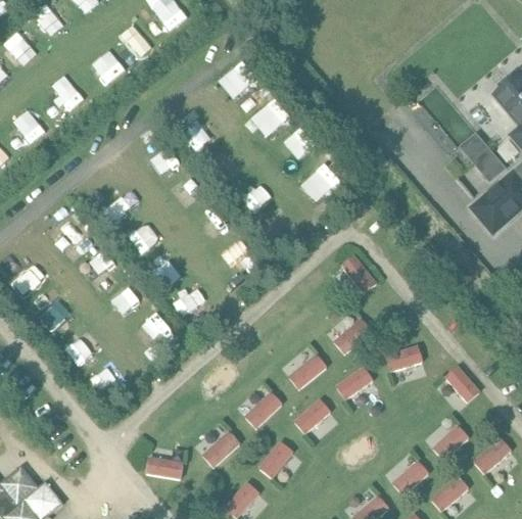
[(521,120),(521,124),(509,135),(521,150),(521,73),(519,71),(512,77),(510,74),(495,85),(499,88),(491,94),(508,112),(513,108),(521,120)]
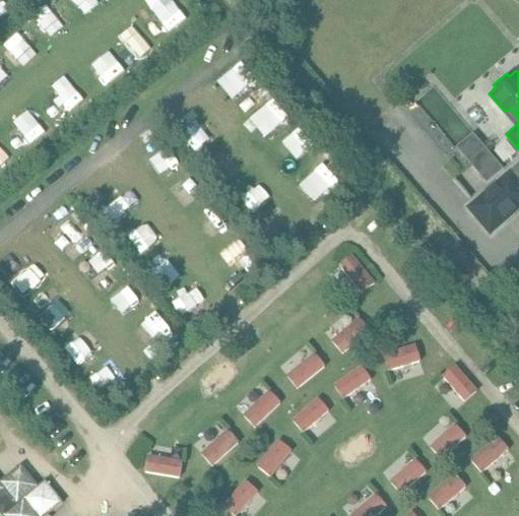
[(262,88),(257,92),(262,98),(267,93),(262,88)]
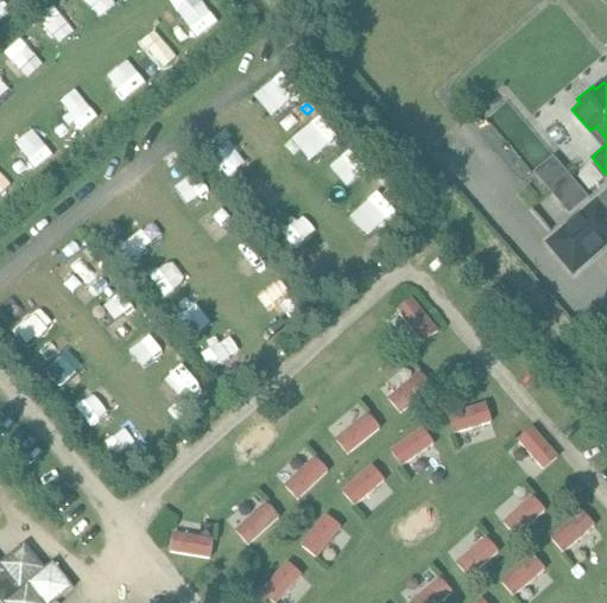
[(345,133),(337,140),(345,148),(353,141),(345,133)]
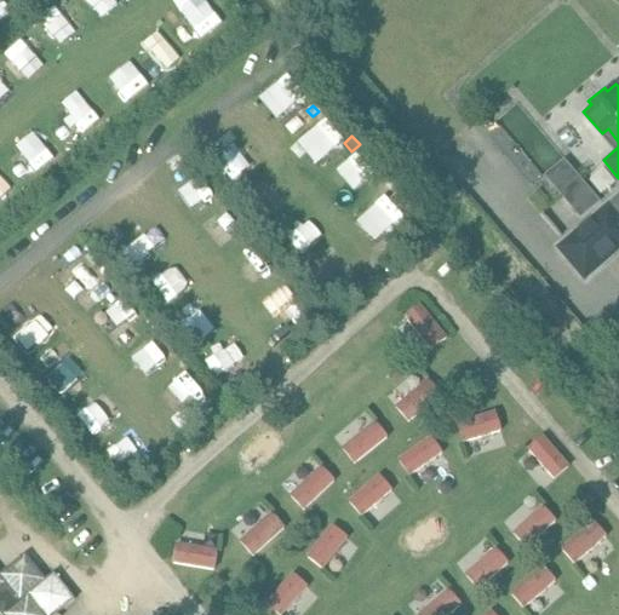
[(562,156),(543,173),(563,197),(583,180),(580,178),(562,156)]
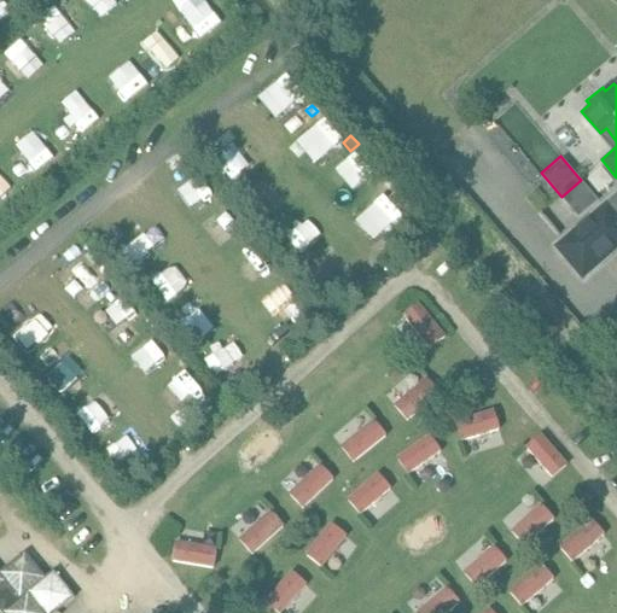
[(616,215),(605,202),(553,246),(581,279),(616,247),(616,215)]
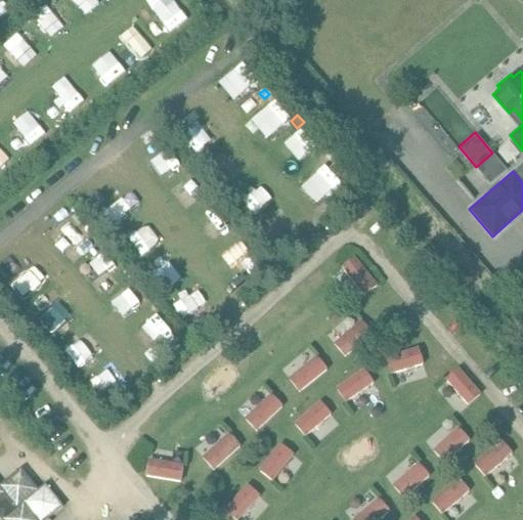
[(351,176),(344,180),(349,189),(357,185),(351,176)]
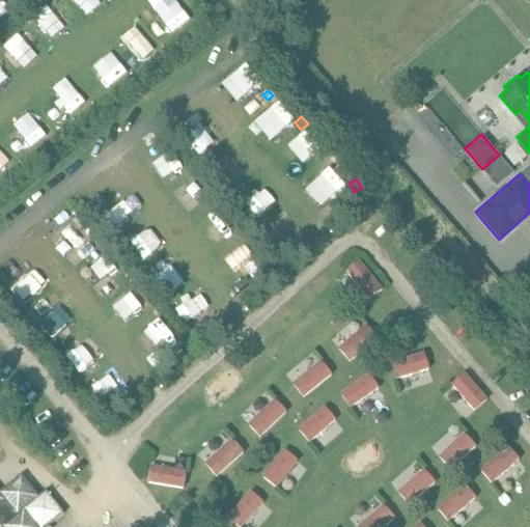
[(345,270),(336,278),(360,305),(383,286),(360,258),(359,259),(345,270)]
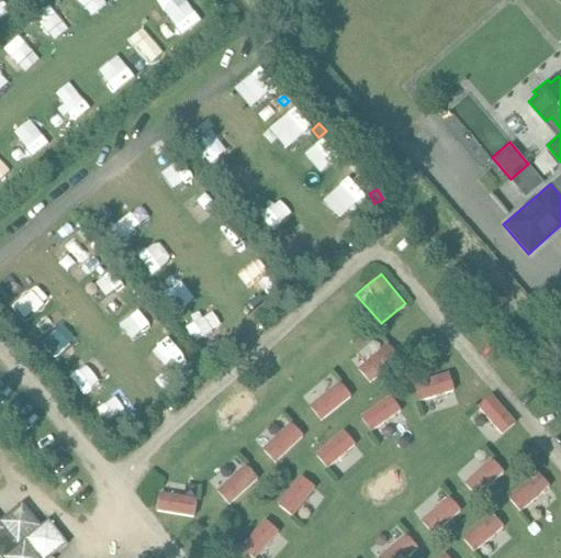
[(379,333),(350,356),(370,380),(399,356),(386,342),(379,333)]
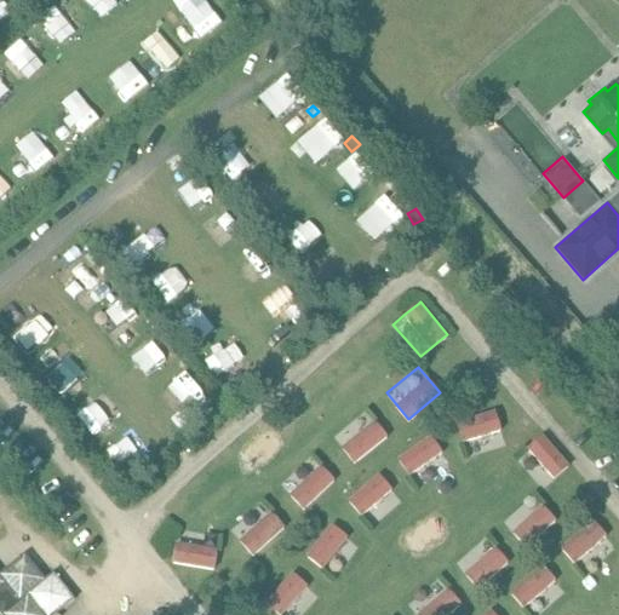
[(334,434),(355,460),(385,435),(374,419),(366,409),(334,434)]
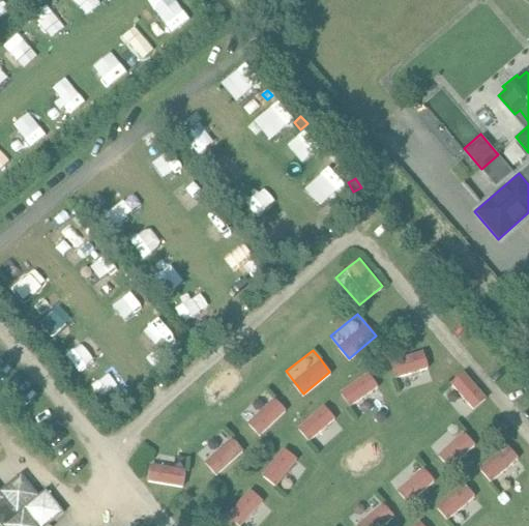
[(423,351),(390,360),(399,388),(432,378),(423,351)]
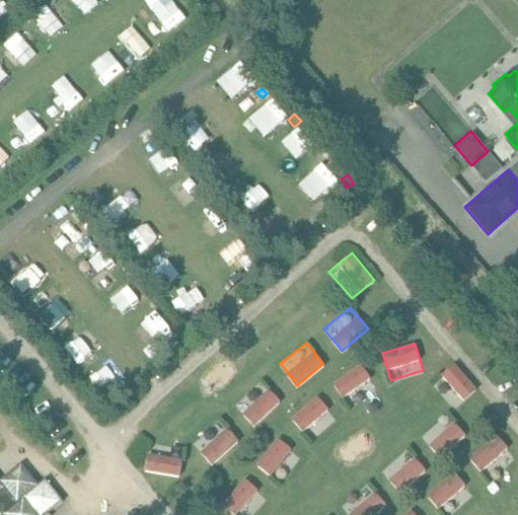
[(432,382),(454,407),(475,387),(454,362),(432,382)]
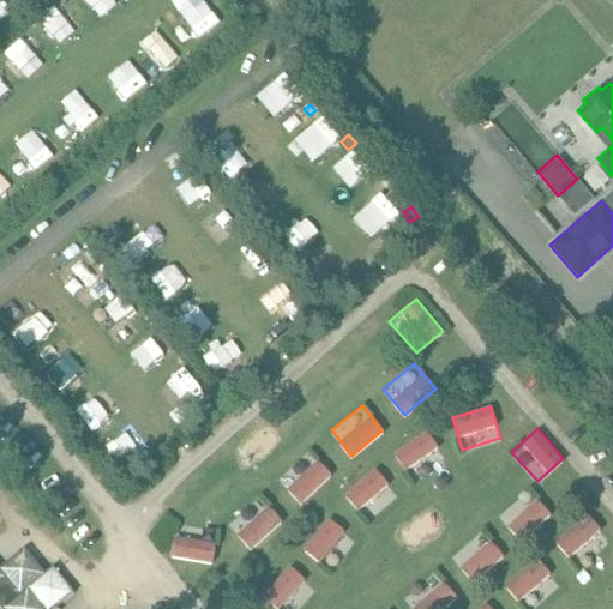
[(427,432),(395,453),(413,480),(444,458),(427,432)]
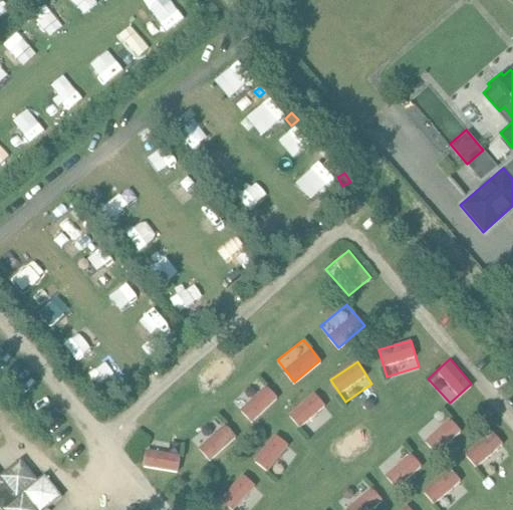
[(233,399),(251,420),(276,397),(265,385),(258,376),(233,399)]
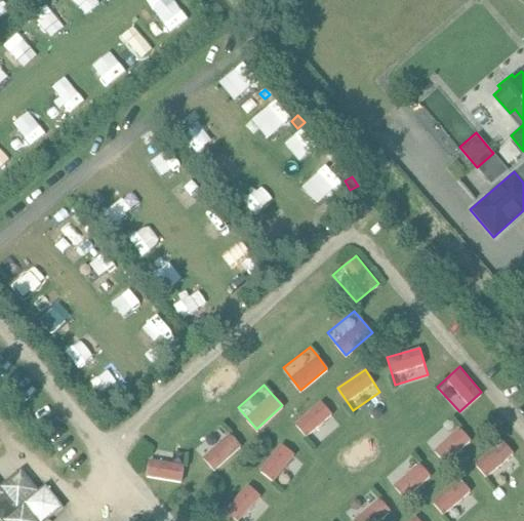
[(321,402),(296,423),(314,444),(338,423),(321,402)]
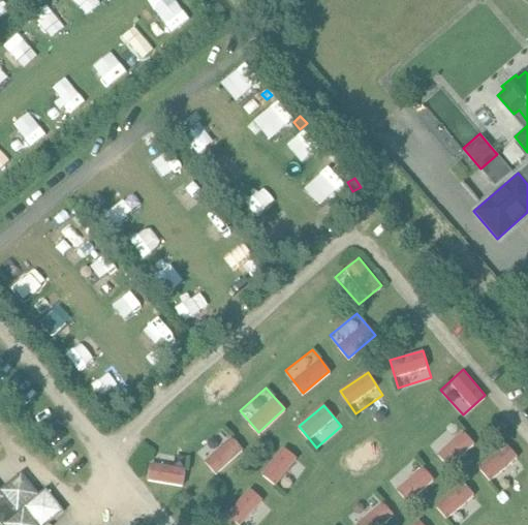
[(430,442),(448,464),(473,442),(455,421),(430,442)]
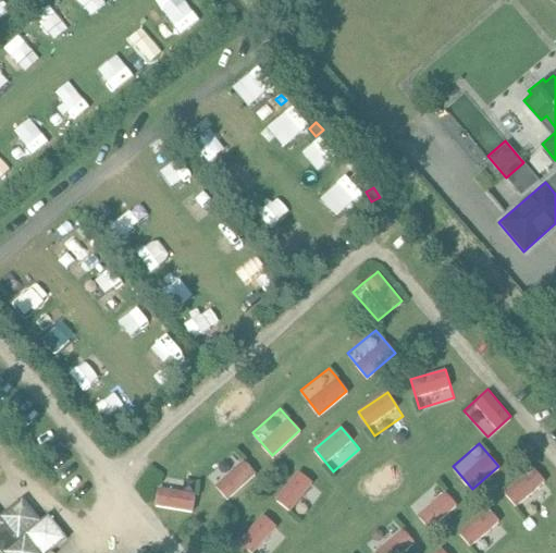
[(207,474),(227,498),(255,472),(234,450),(207,474)]
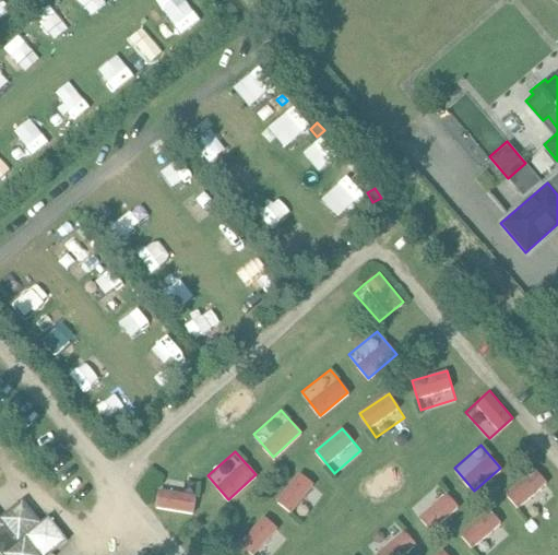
[(534,469),(506,494),(525,517),(554,492),(545,482),(534,469)]
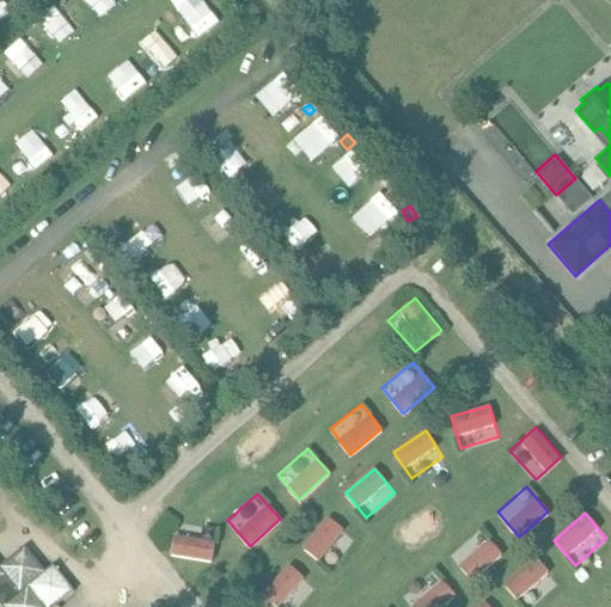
[(329,517),(305,547),(329,569),(353,537),(329,517)]
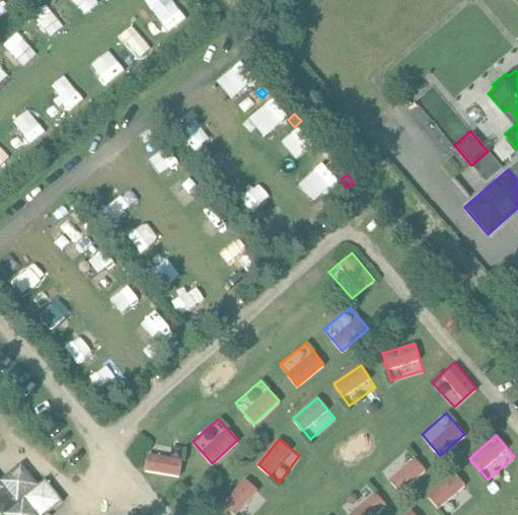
[(178,474),(182,446),(147,441),(145,456),(143,469),(178,474)]
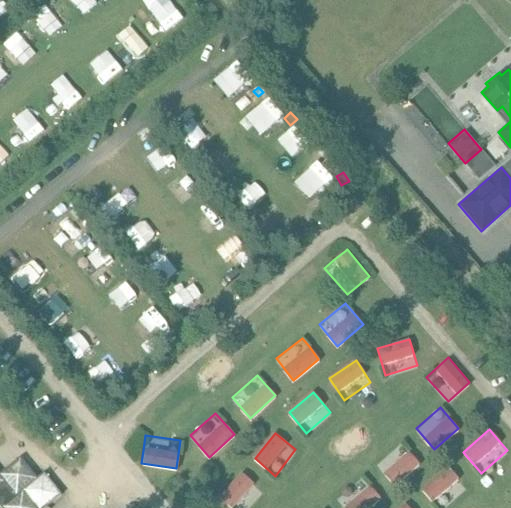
[(376,462),(394,484),(418,463),(408,450),(400,442),(376,462)]
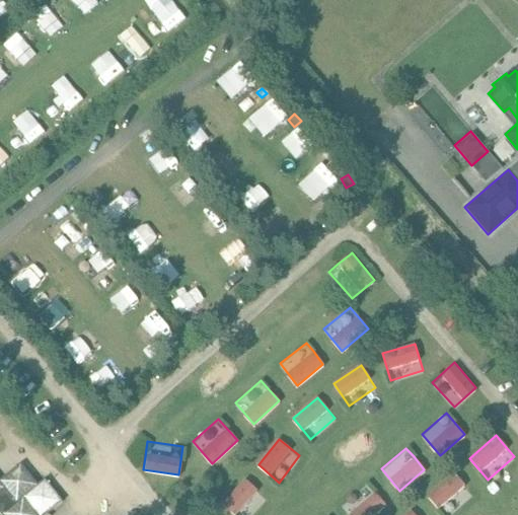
[(0,511),(2,514),(42,514),(62,500),(44,477),(37,483),(20,461),(0,476),(0,511)]
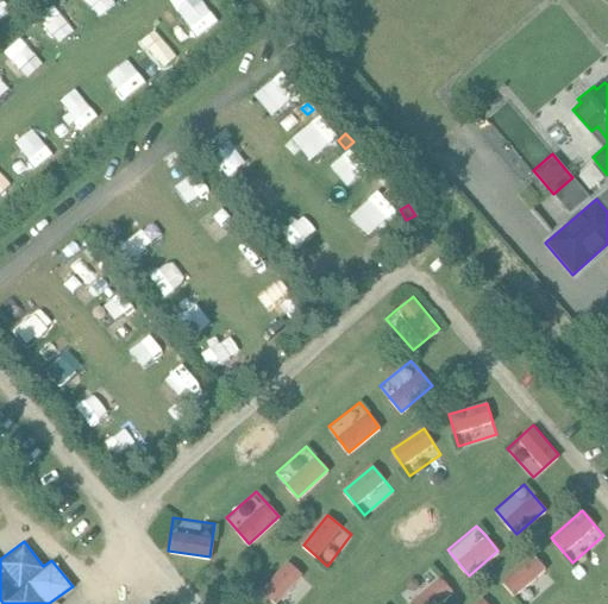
[(533,554),(502,580),(521,603),(525,603),(553,579),(533,554)]
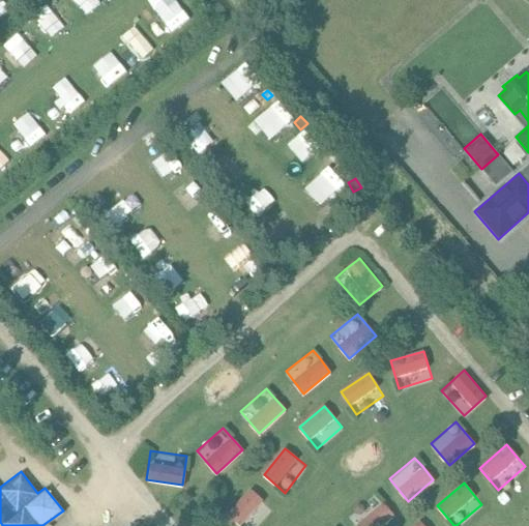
[(250,492),(228,515),(241,525),(255,525),(271,507),(252,489),(250,492)]
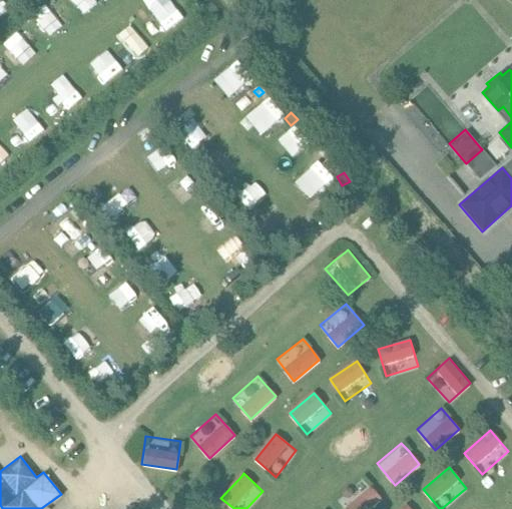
[(338,497),(348,508),(367,508),(381,498),(370,485),(363,477),(338,497)]
